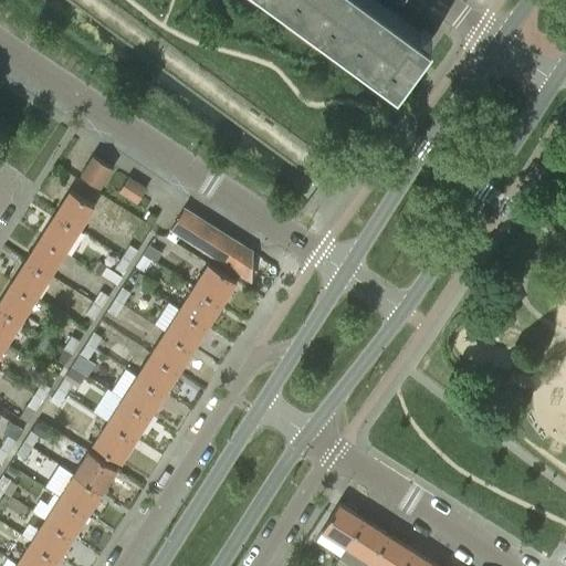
[(419,32),(374,0),(284,0),(398,84),(430,41),(428,40),(430,37),(421,30),(419,32)]
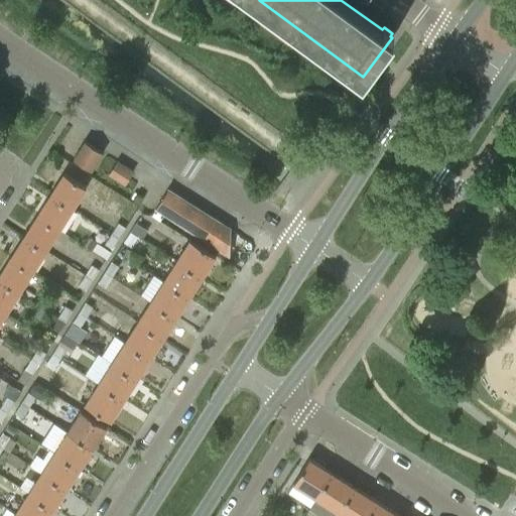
[(93,171),(104,152),(84,140),(73,158),(93,171)]
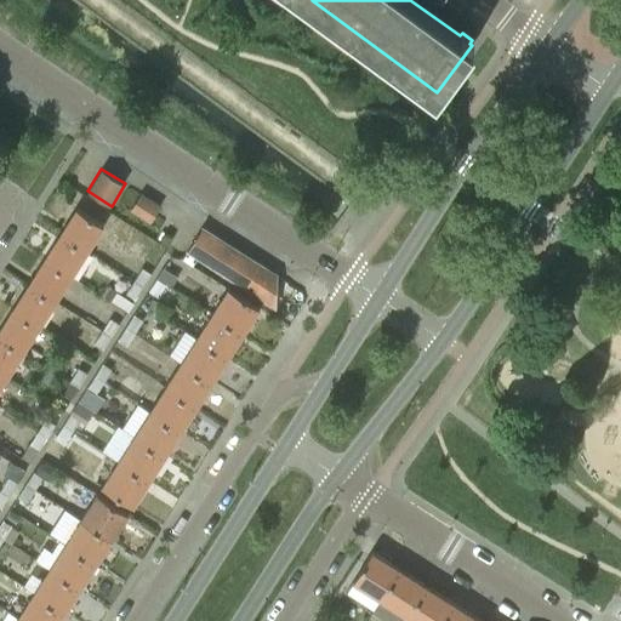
[(151,222),(158,210),(160,205),(141,192),(130,210),(151,222)]
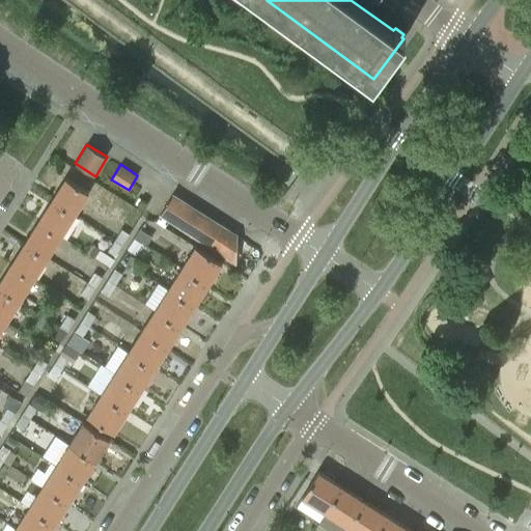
[(52,200),(75,215),(88,193),(66,178),(52,200)]
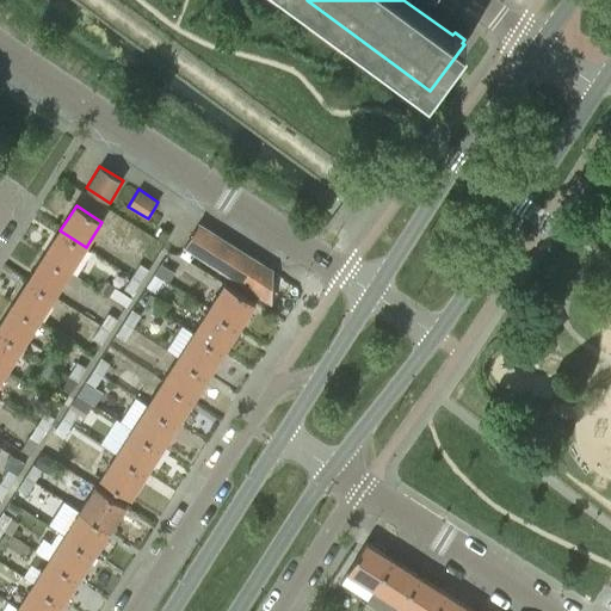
[(198,224),(185,245),(184,247),(242,283),(272,303),(273,269),(258,259),(257,260),(198,224)]
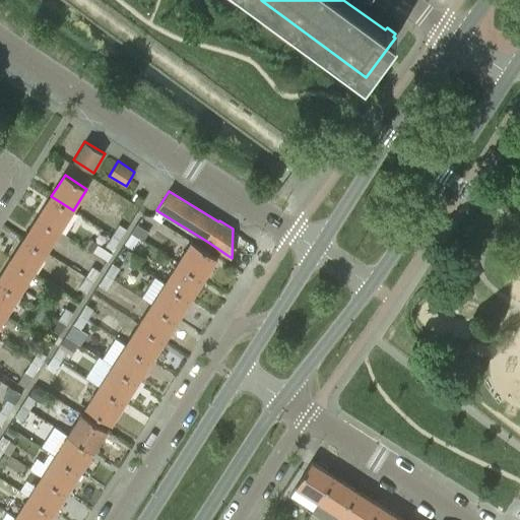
[(73,210),(51,196),(38,217),(60,232),(73,210)]
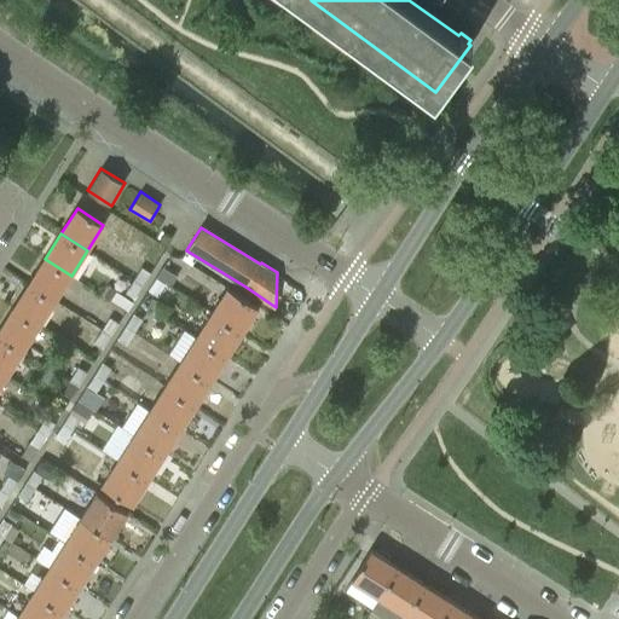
[(155,278),(165,284),(171,287),(185,264),(171,254),(155,278)]
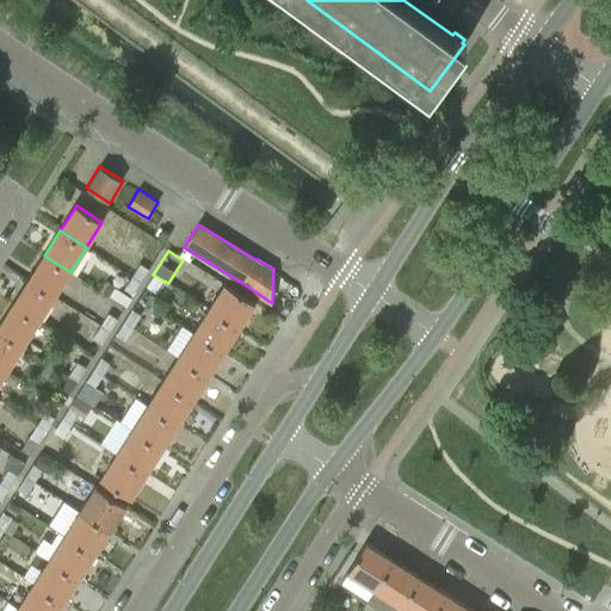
[(71,272),(44,255),(29,281),(54,296),(71,272)]
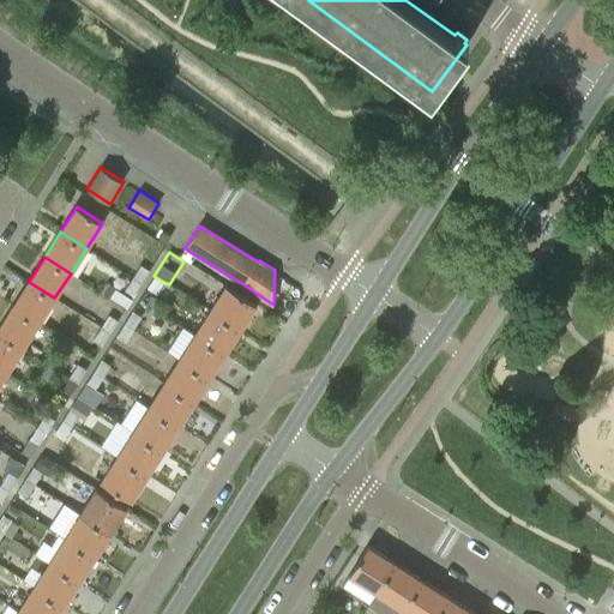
[(140,264),(132,277),(142,283),(149,270),(140,264)]
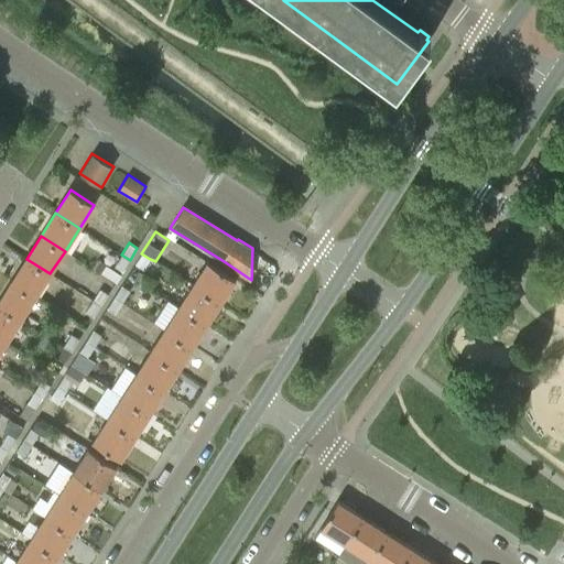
[(141,253),(134,264),(143,270),(150,259),(141,253)]
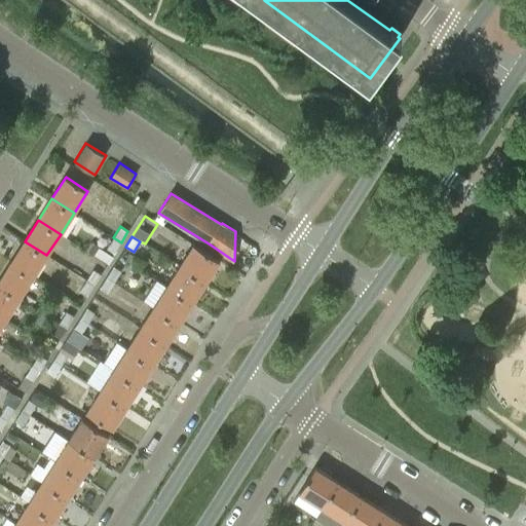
[(121,242),(113,237),(106,248),(114,253),(121,242)]
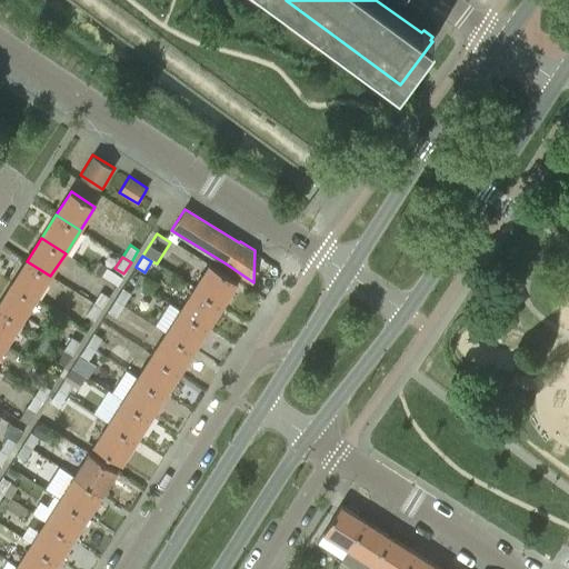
[(50,276),(27,261),(11,283),(36,299),(50,276)]
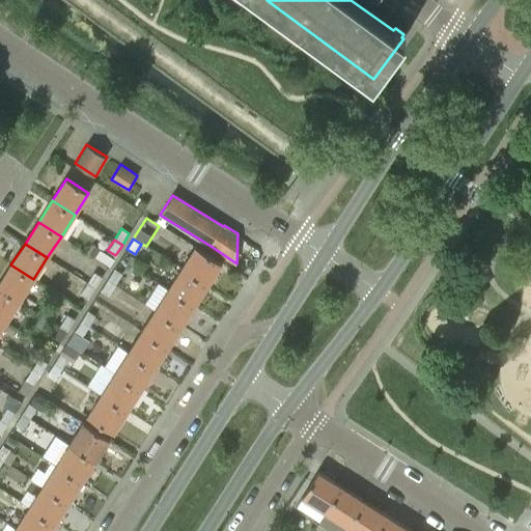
[(182,269),(207,285),(222,263),(196,247),(182,269)]
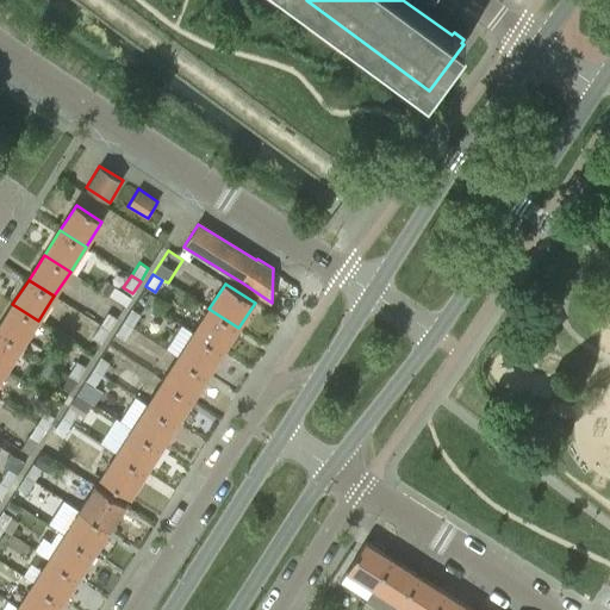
[(109,294),(125,305),(130,297),(114,286),(109,294)]
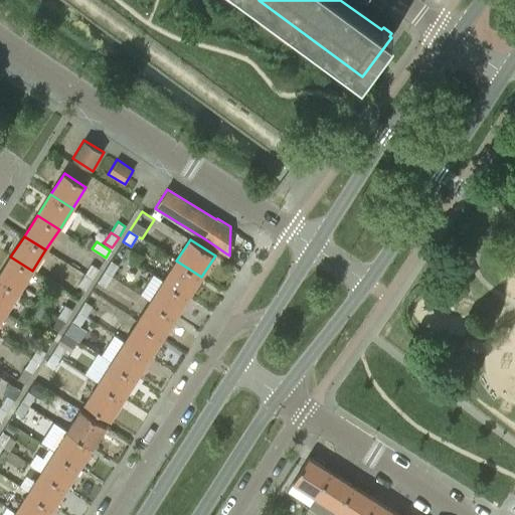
[(32,271),(10,256),(0,273),(0,279),(19,292),(32,271)]
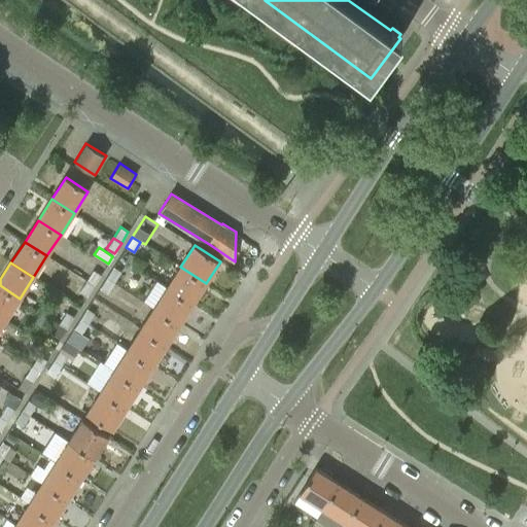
[(106,277),(114,283),(121,272),(113,267),(106,277)]
